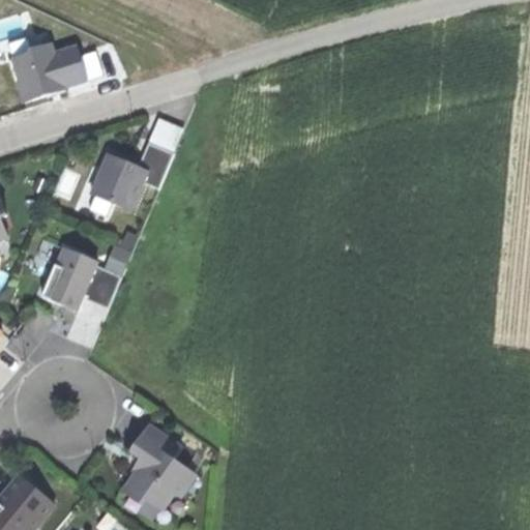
[(64,87),(87,80),(77,47),(54,54),(50,43),(31,50),(32,52),(12,59),(19,81),(17,82),(24,101),(64,89),(64,87)]
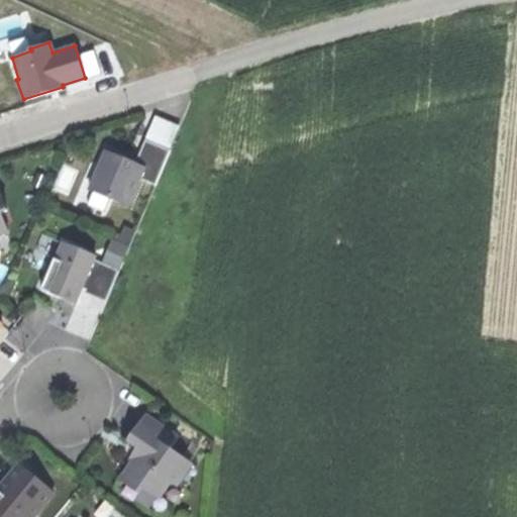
[(142,139),(169,150),(179,126),(152,115),(142,139)]
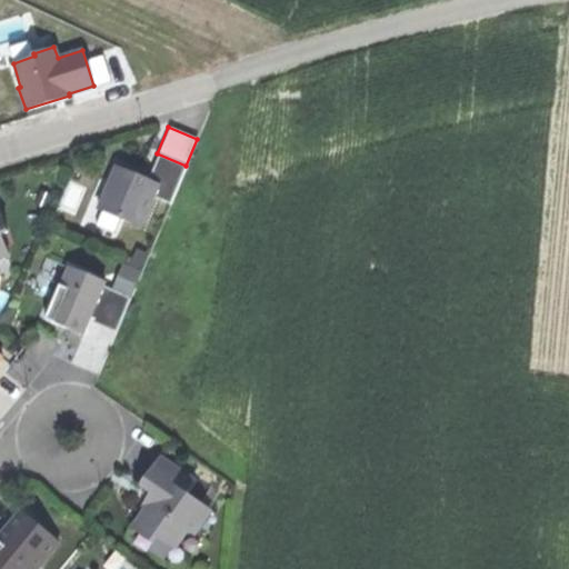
[(115,167),(97,209),(139,227),(151,197),(169,203),(185,166),(158,155),(147,180),(133,175),(115,167)]
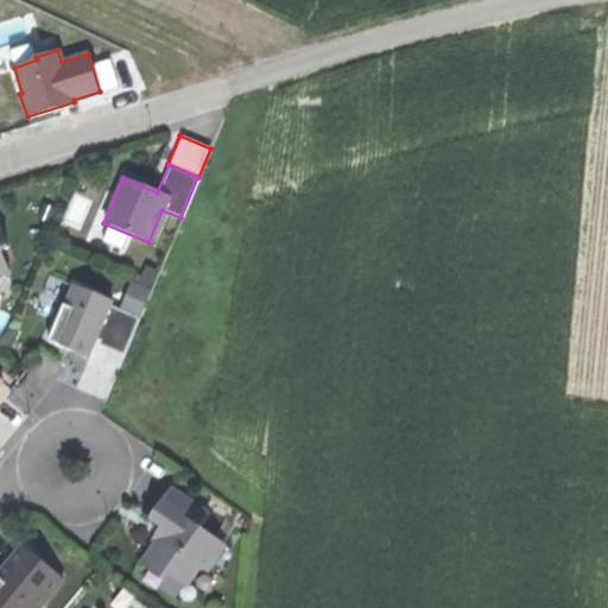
[(140,283),(152,287),(156,276),(145,272),(140,283)]
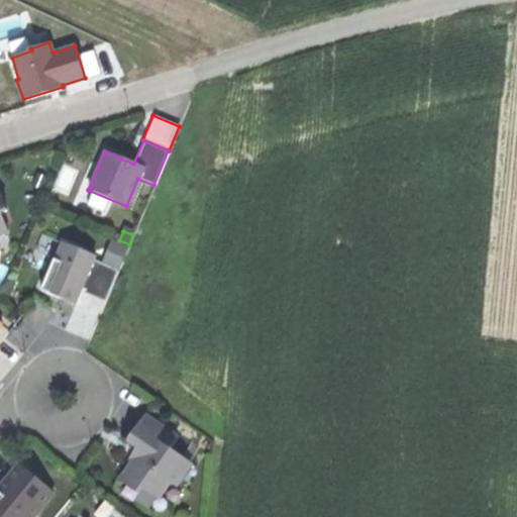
[(113,242),(104,265),(117,271),(126,247),(113,242)]
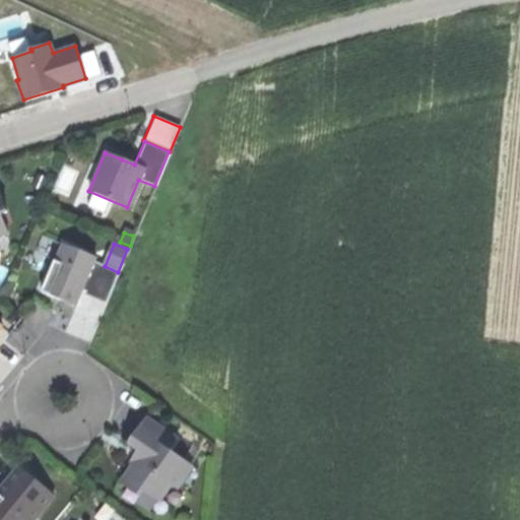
[(53,262),(41,291),(60,300),(74,306),(79,293),(105,304),(118,272),(105,266),(92,261),(94,258),(62,246),(55,262),(53,262)]
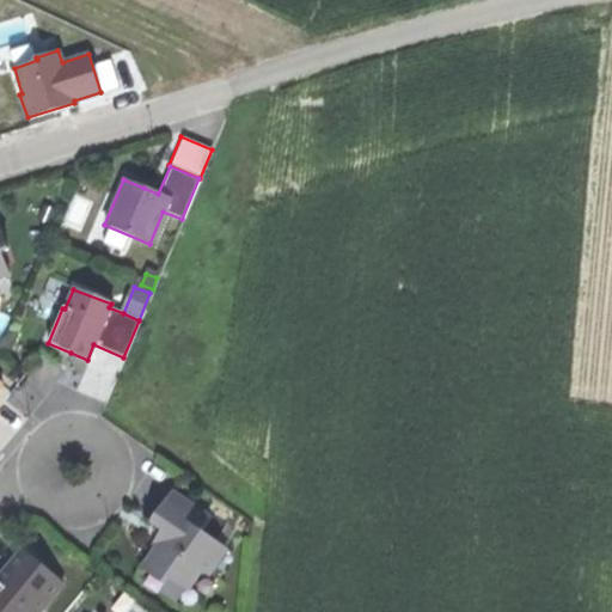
[(207,515),(170,489),(150,519),(165,531),(158,542),(140,567),(160,581),(165,575),(183,587),(197,567),(204,571),(222,545),(197,528),(207,515)]
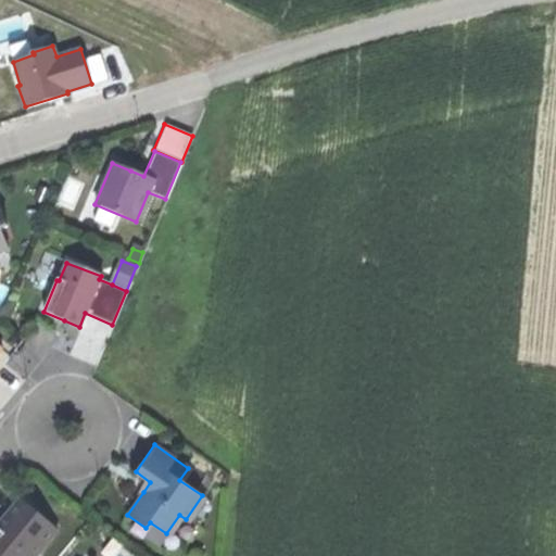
[(33,555),(55,529),(19,498),(0,520),(0,555),(33,555)]
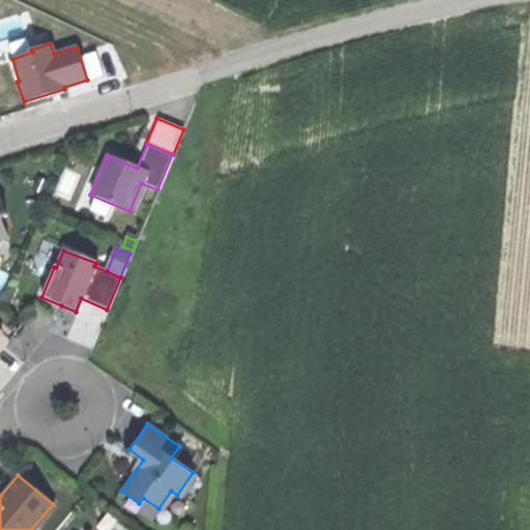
All buildings are outlined.
